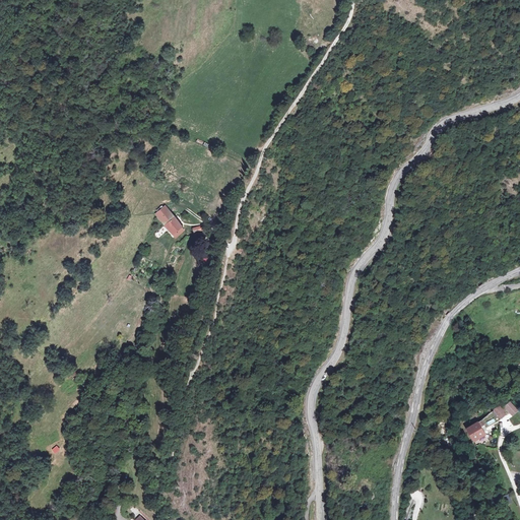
[(167,205),(155,214),(176,240),(187,232),(167,205)]
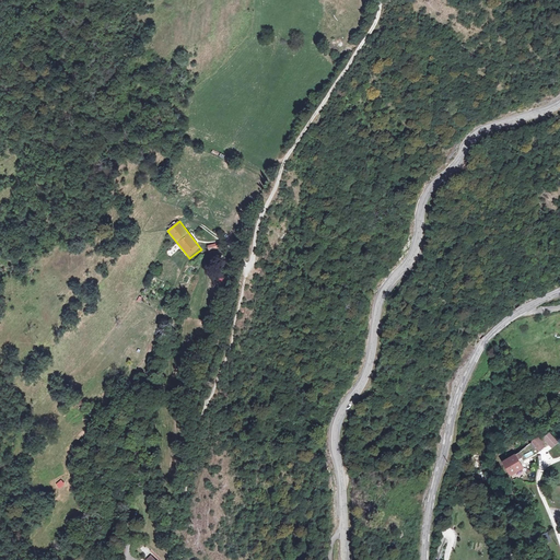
[(220,245),(209,247),(210,254),(222,251),(220,245)]
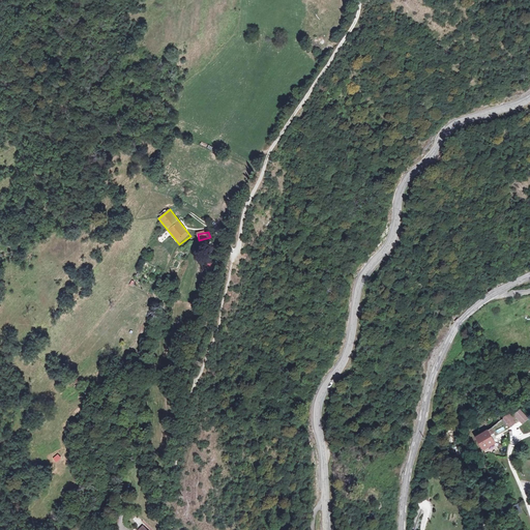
[(517,412),(525,421),(529,419),(521,409),(517,412)]
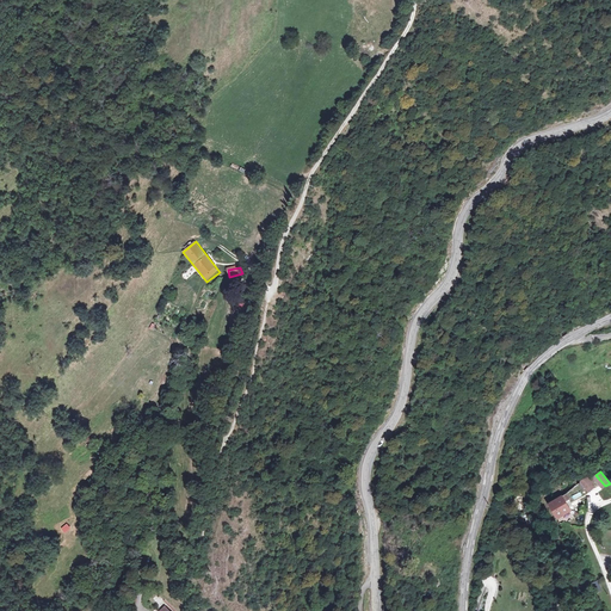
[(582,480),(591,491),(596,486),(593,482),(596,480),(593,477),(591,479),(588,475),(582,480)]
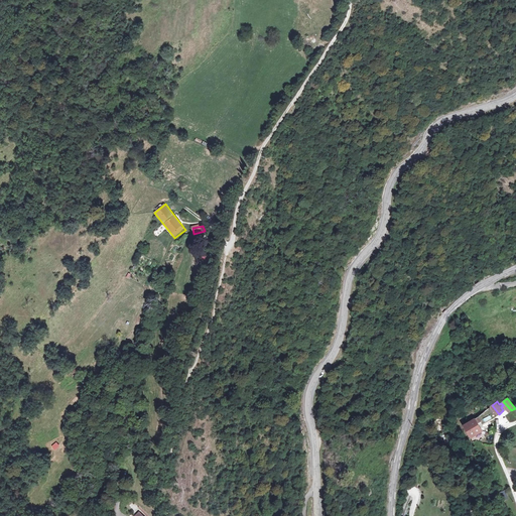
[(478,422),(476,419),(468,424),(468,425),(469,426),(472,431),(475,436),(483,431),(479,423),(478,422)]
